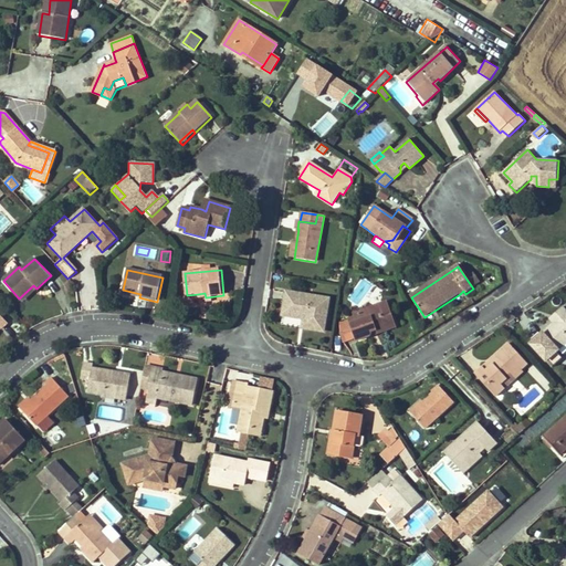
[(19,299),(22,302),(37,289),(33,285),(19,299)]
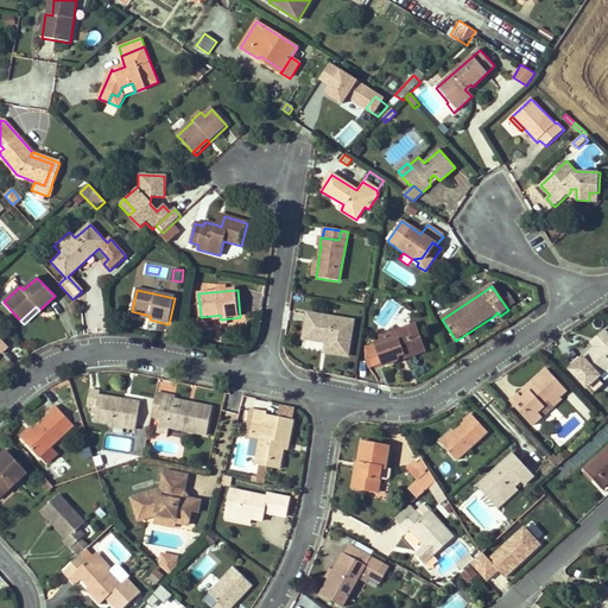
[(340,348),(348,349),(350,328),(333,324),(334,317),(306,314),(303,339),(325,341),(324,352),(339,354),(340,348)]
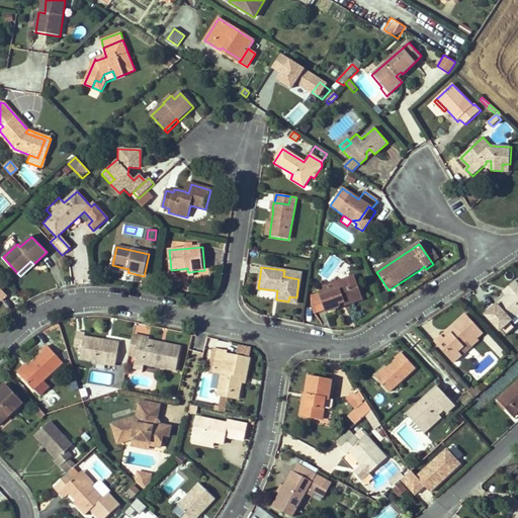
[(283,276),(298,279),(299,273),(284,270),(283,276)]
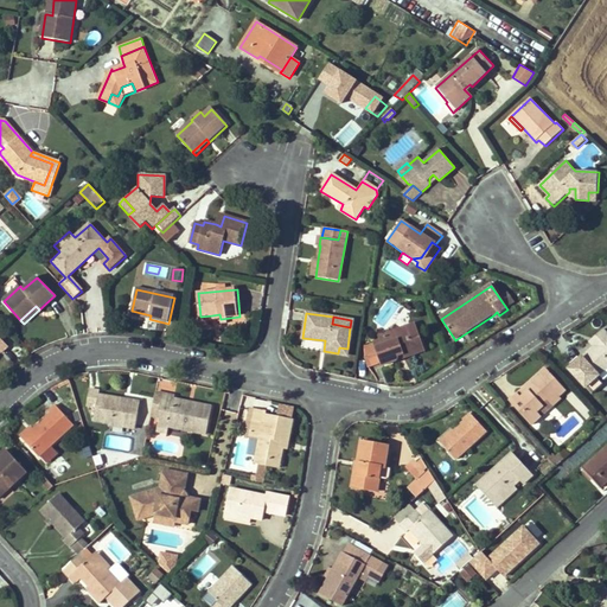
[(410,339),(419,336),(415,325),(395,333),(396,337),(408,333),(410,339)]
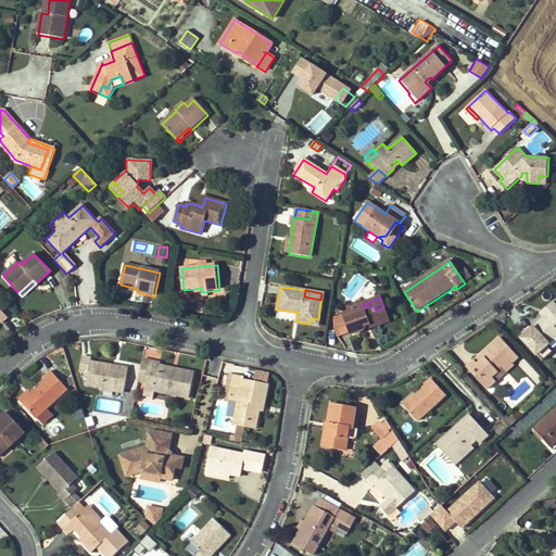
[(543,311),(546,315),(544,318),(526,336),(541,352),(555,337),(555,306),(552,302),(543,311)]
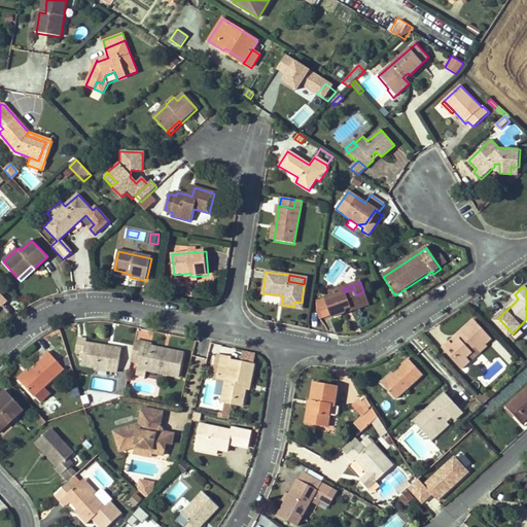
[(354,289),(344,292),(343,289),(330,293),(332,297),(326,300),(335,321),(344,318),(346,316),(347,312),(367,303),(363,291),(356,294),(354,289)]
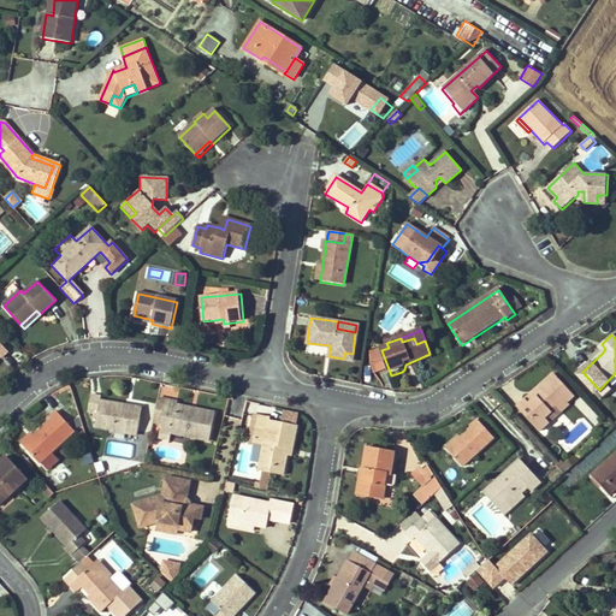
[(326,354),(327,348),(307,344),(306,350),(326,354)]
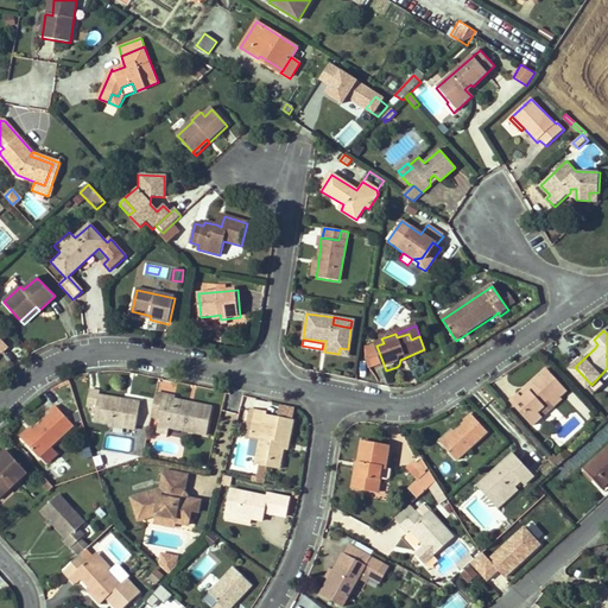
[(570,371),(588,388),(591,385),(575,367),(570,371)]
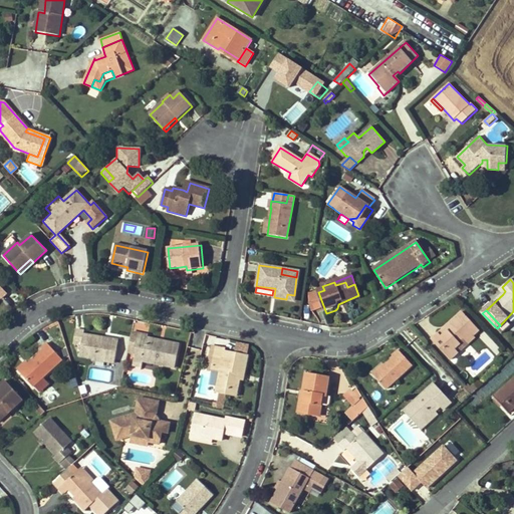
[(464,339),(466,341),(472,335),(469,332),(475,327),(461,312),(444,328),(447,331),(444,334),(441,331),(431,340),(449,360),(457,352),(454,348),(464,339)]
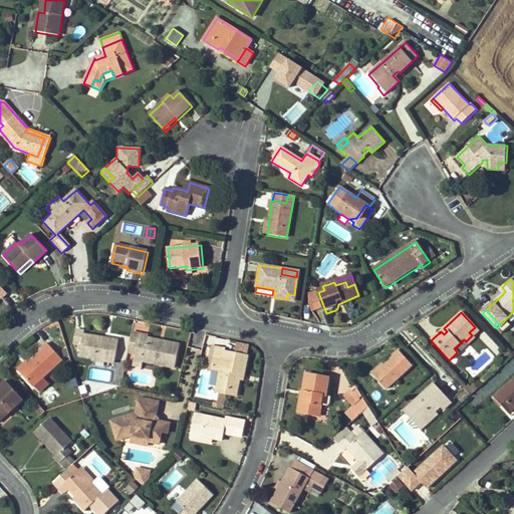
[(500,325),(497,328),(502,334),(511,325),(506,320),(500,325)]
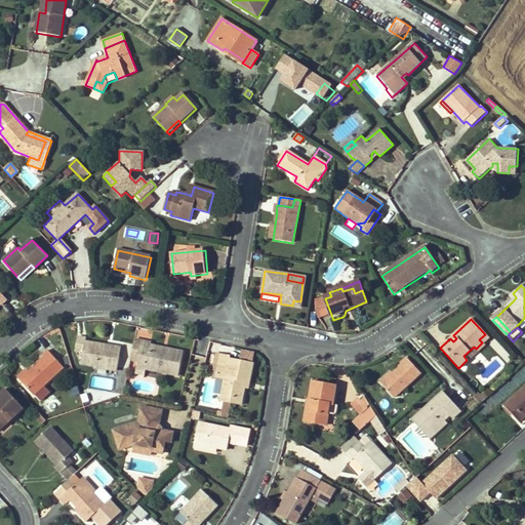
[(110,366),(119,368),(122,348),(86,341),(87,338),(79,337),(77,351),(84,352),(83,364),(96,366),(95,367),(110,370),(110,366)]
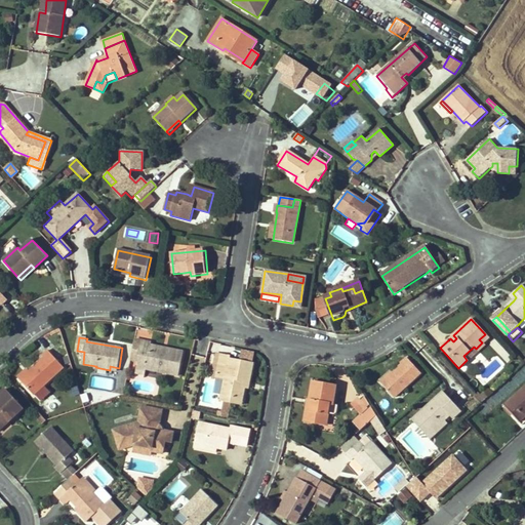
[(152,344),(135,339),(131,359),(137,360),(139,363),(137,370),(146,372),(146,369),(178,375),(184,353),(151,346),(152,344)]
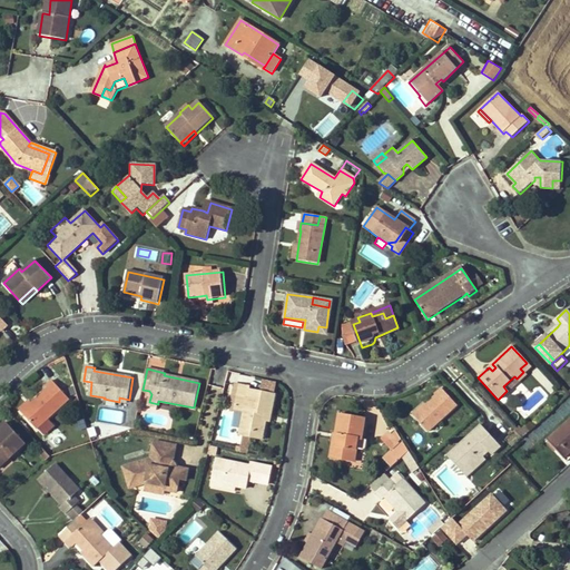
[(507,391),(526,374),(523,372),(517,379),(514,376),(503,386),(507,391)]
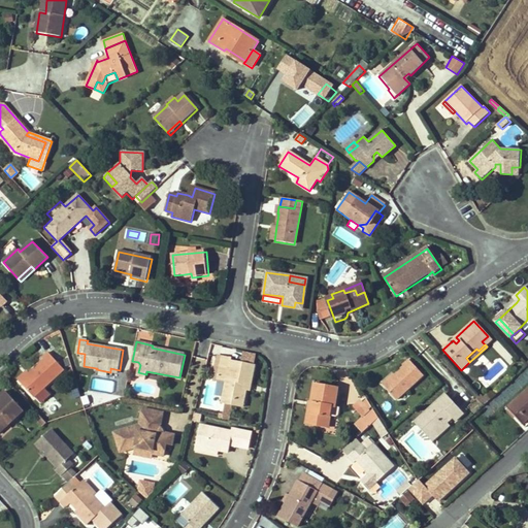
[(30,375),(21,384),(34,398),(64,370),(48,353),(42,359),(44,361),(30,375)]
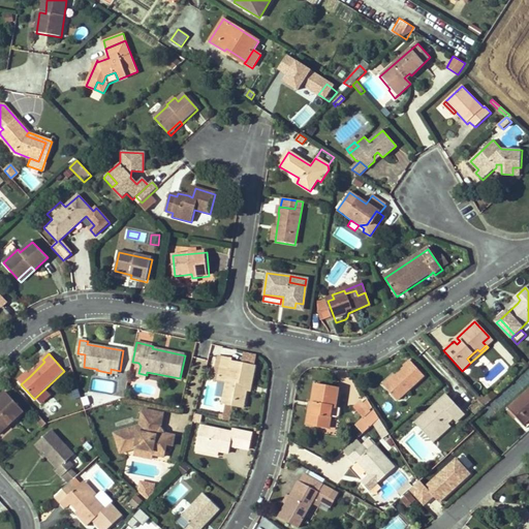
[(223,356),(217,355),(214,369),(221,370),(223,356)]
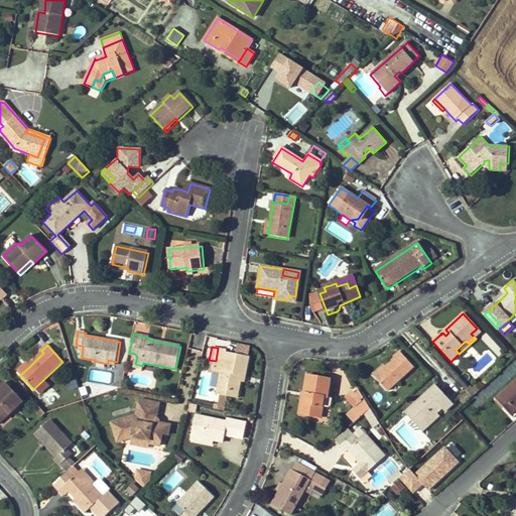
[(218,389),(239,394),(241,382),(240,382),(241,376),(245,377),(249,359),(237,356),(237,358),(226,356),(227,350),(218,348),(216,361),(209,360),(206,371),(213,372),(215,366),(223,367),(222,374),(218,389)]
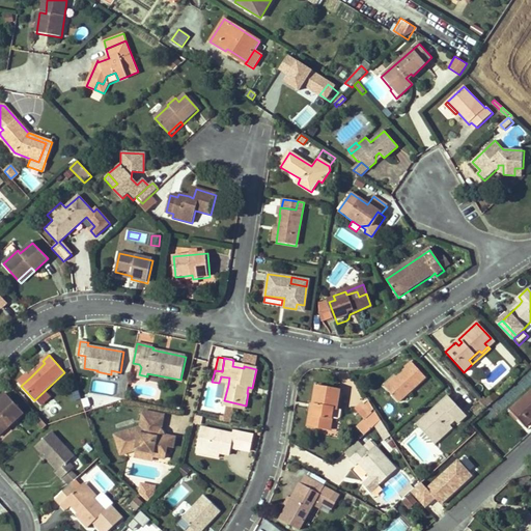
[(425,376),(411,362),(397,376),(386,388),(398,402),(425,376)]
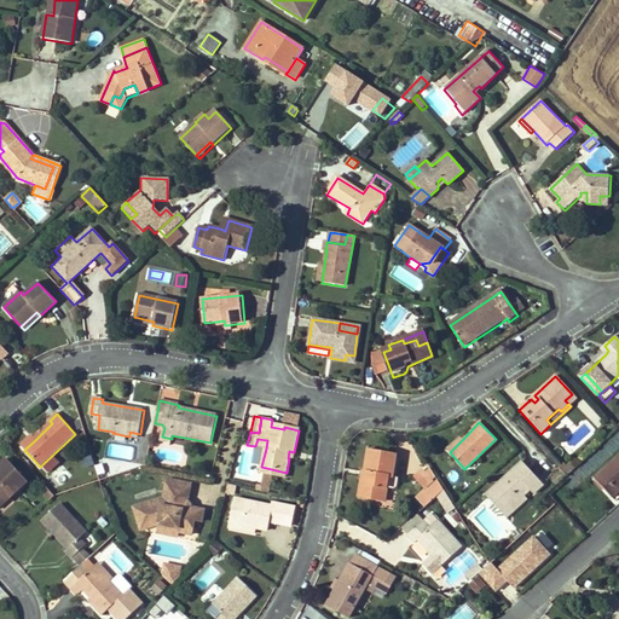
[(450,452),(463,439),(460,435),(446,450),(450,452)]
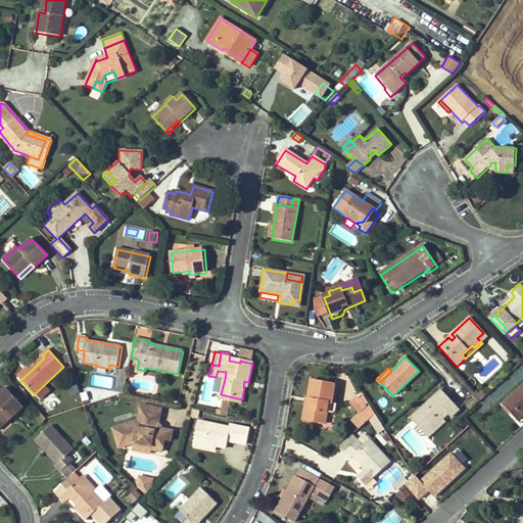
[(20,380),(30,372),(27,369),(18,377),(20,380)]
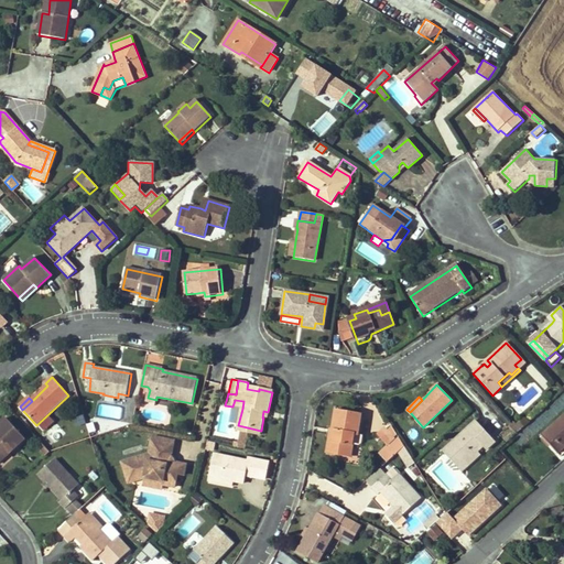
[(235,400),(232,407),(242,409),(243,401),(235,400)]
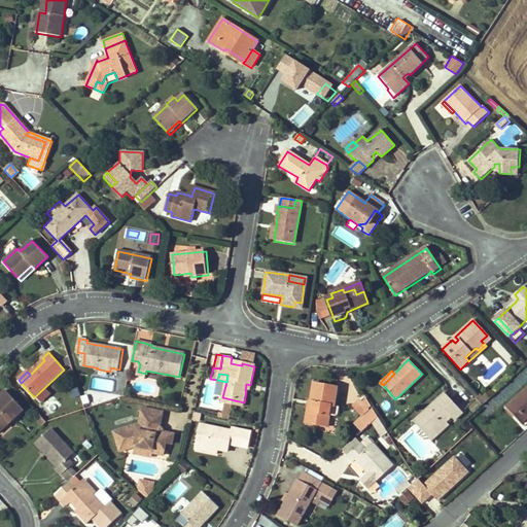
[(338,388),(313,384),(310,402),(313,403),(309,424),(327,427),(331,407),(335,407),(338,388)]
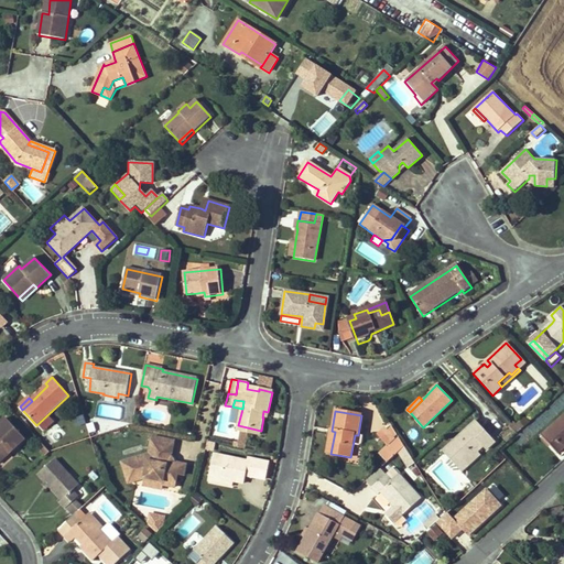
[(563,415),(542,436),(557,453),(563,447),(563,415)]
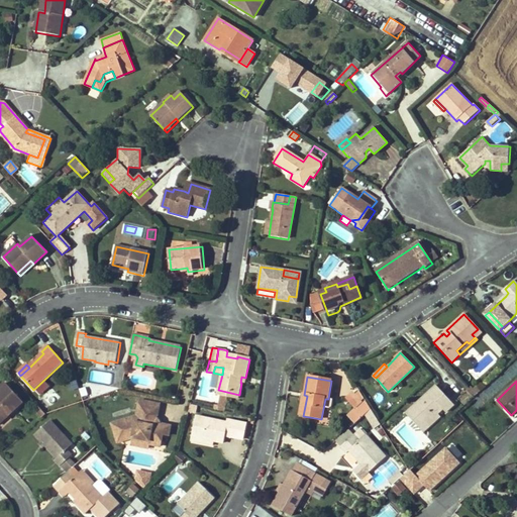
[(0,424),(22,403),(5,384),(0,389),(0,424)]
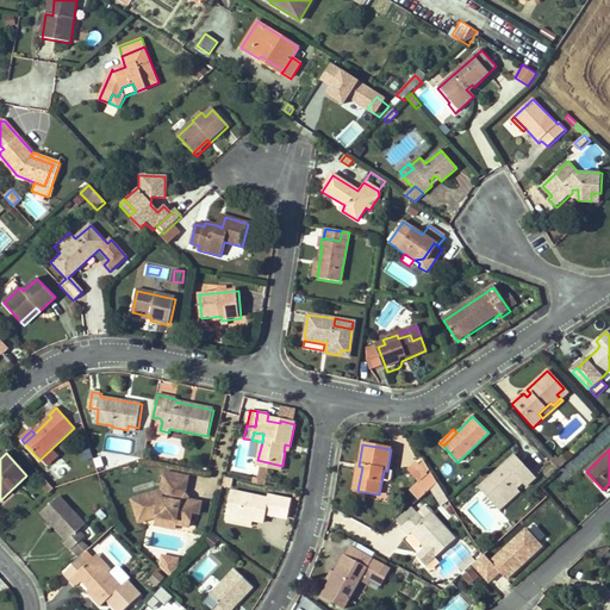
[(505,499),(517,490),(523,484),(527,489),(537,478),(516,455),(480,489),(496,506),(504,498),(505,499)]
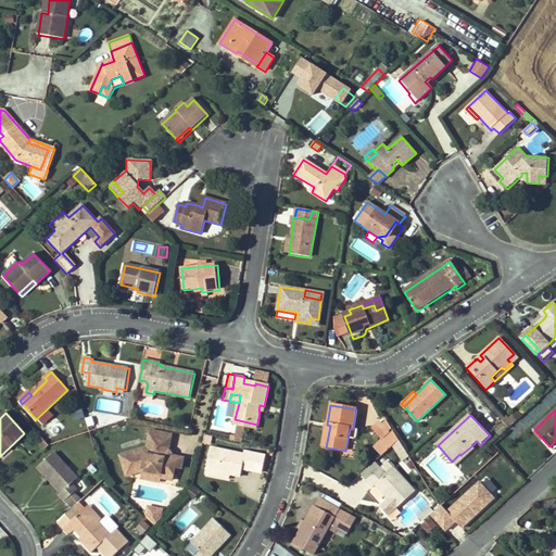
[(502,420),(508,428),(517,421),(513,417),(509,420),(506,416),(502,420)]
